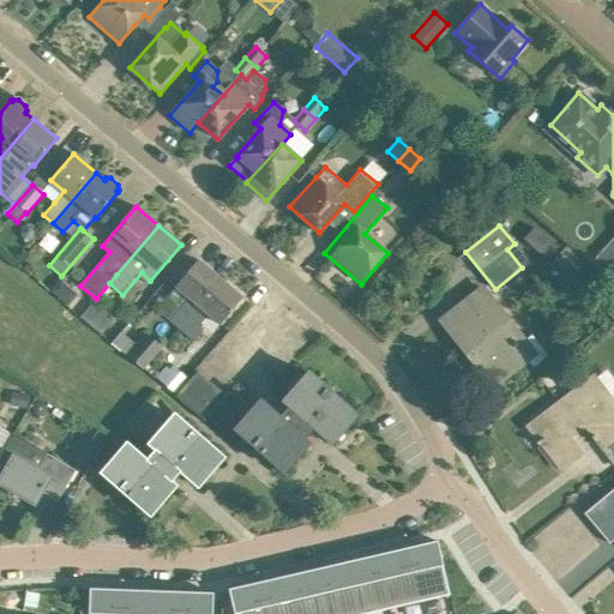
[(588,265),(566,246),(552,262),(573,281),(588,265)]
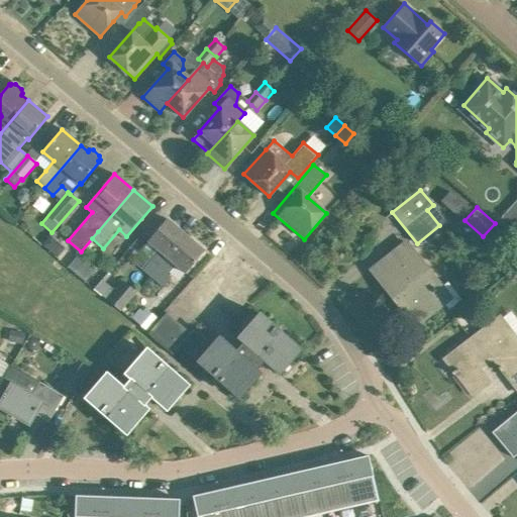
[(167,219),(146,242),(158,251),(150,261),(159,267),(186,235),(167,219)]
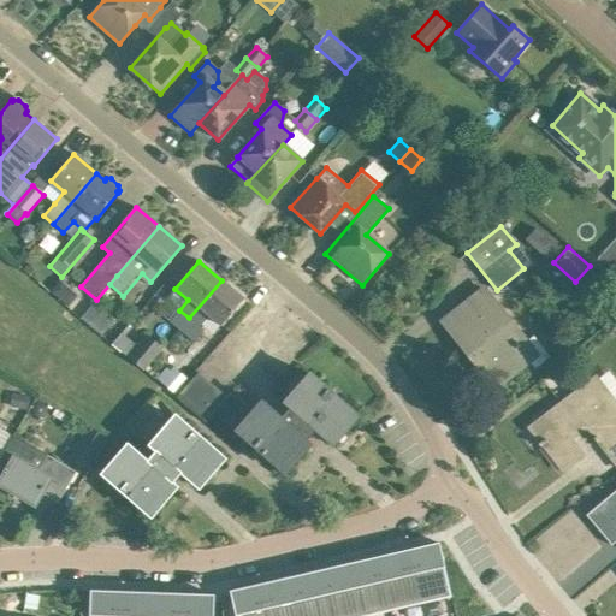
[(179,329),(194,342),(203,331),(199,326),(207,315),(220,326),(243,300),(221,280),(179,329)]
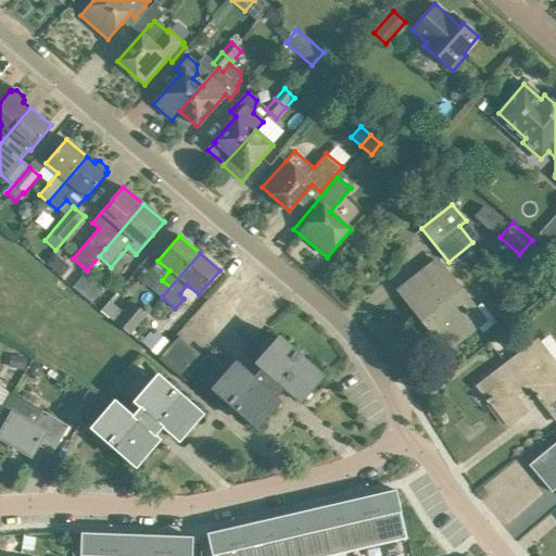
[(438,261),(406,286),(429,315),(422,320),(446,350),(478,325),(483,331),(496,320),(482,303),(469,313),(455,295),(462,290),(438,261)]
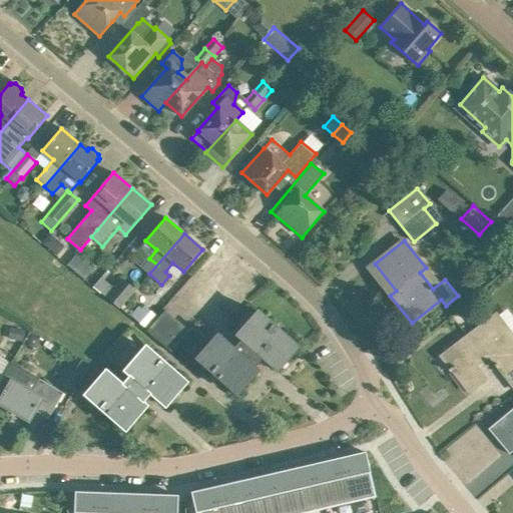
[(113,288),(101,278),(93,287),(119,309),(135,290),(121,279),(113,288)]
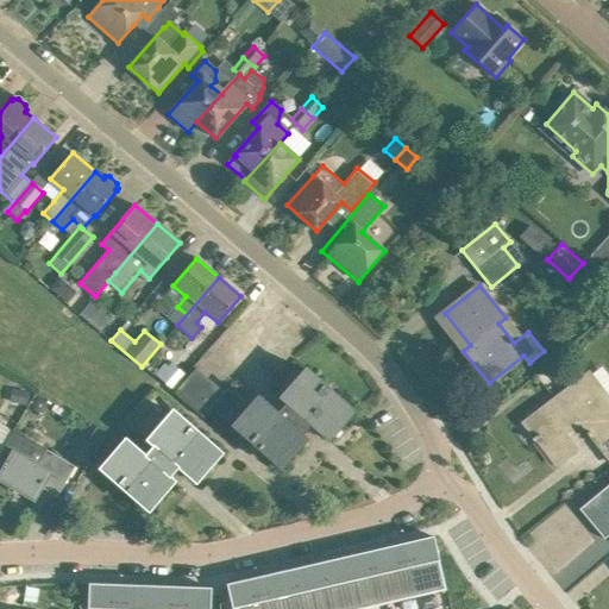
[(168,366),(158,378),(165,383),(174,391),(187,376),(170,363),(168,366)]
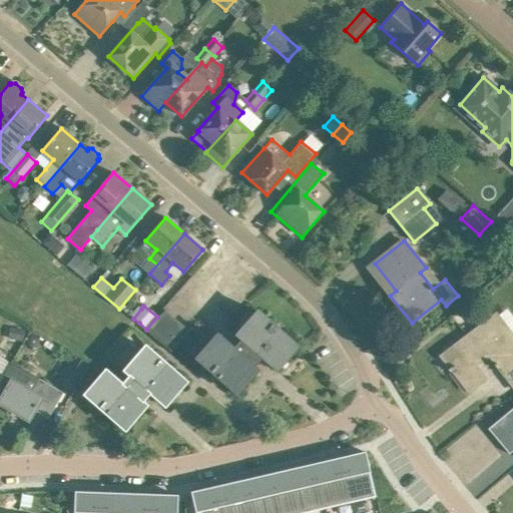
[(146,332),(170,353),(178,344),(187,331),(164,311),(146,332)]
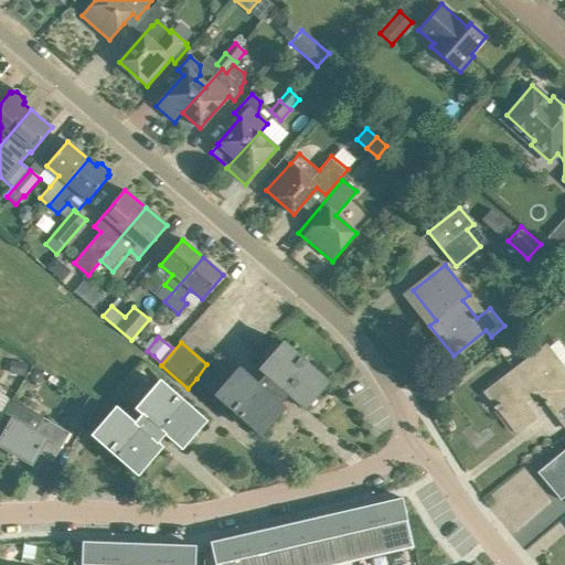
[(315,391),(318,394),(329,383),(284,343),(274,354),(277,359),(264,373),(267,375),(288,394),(301,406),(315,391)]
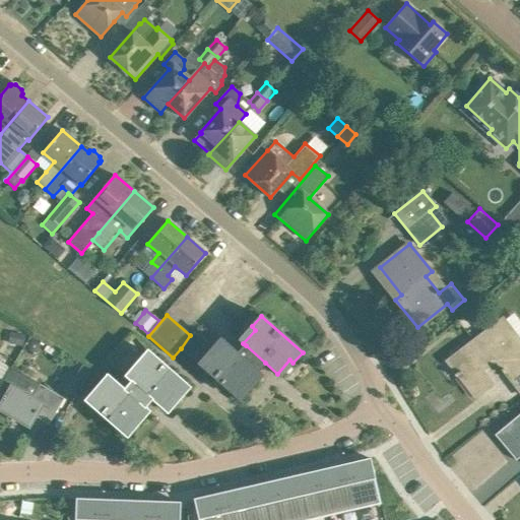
[(519,341),(503,319),(470,344),(454,356),(463,368),(454,375),(456,378),(458,376),(474,397),(492,384),(481,371),(496,360),(503,369),(501,371),(504,374),(505,373),(519,391),(519,341)]
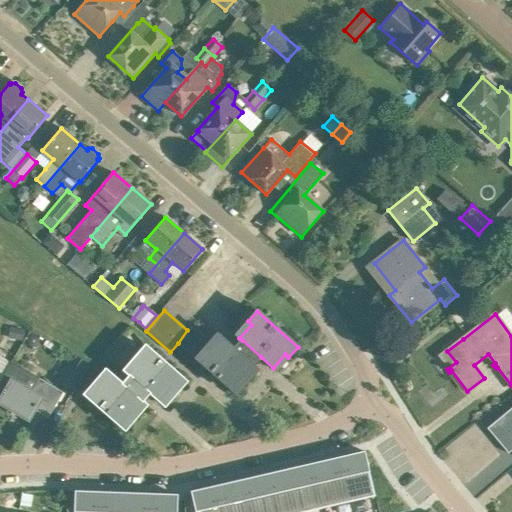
[(178,343),(196,359),(205,348),(209,351),(213,346),(191,326),(187,330),(178,343)]
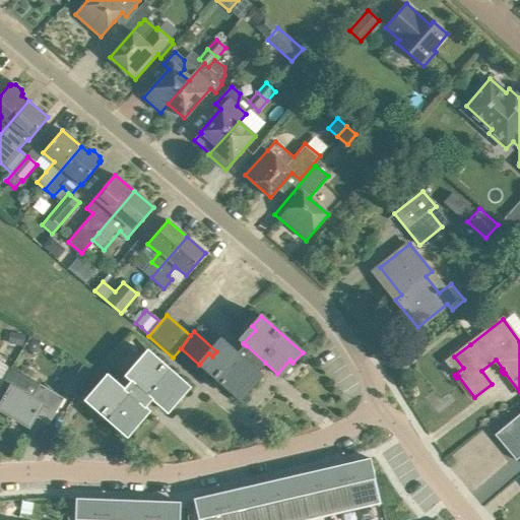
[(216,351),(212,356),(208,353),(199,365),(236,397),(249,383),(252,387),(261,376),(257,372),(265,363),(246,345),(238,354),(224,343),(216,351)]
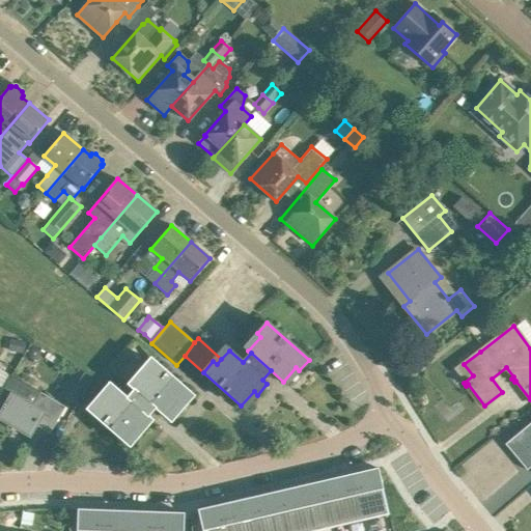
[(193,396),(177,383),(150,360),(142,369),(145,372),(133,387),(136,390),(128,399),(114,387),(102,401),(98,397),(87,409),(126,443),(138,428),(142,431),(151,421),(146,416),(155,408),(167,418),(179,403),(184,407),(193,396)]
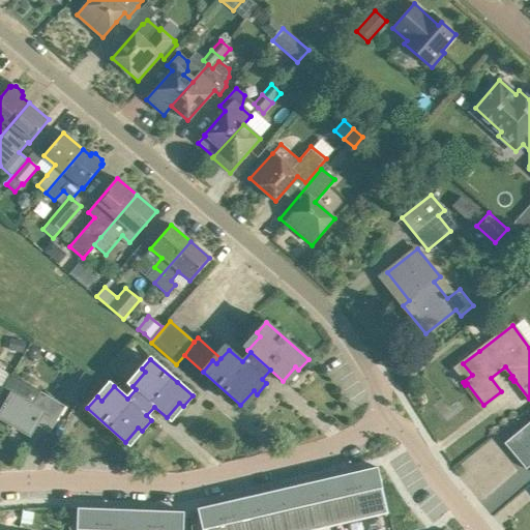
[(59,392),(76,403),(91,378),(75,367),(59,392)]
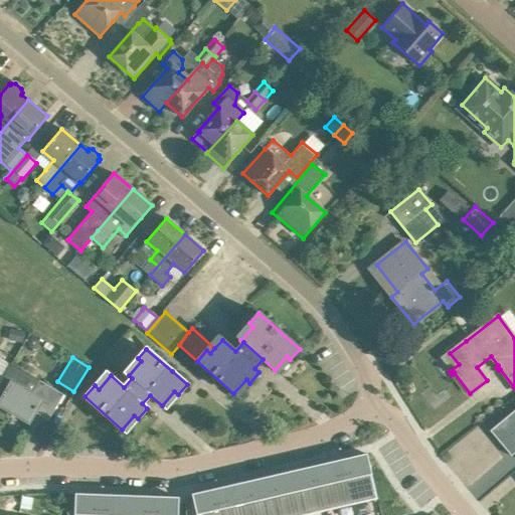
[(0,384),(11,366),(0,359),(0,384)]
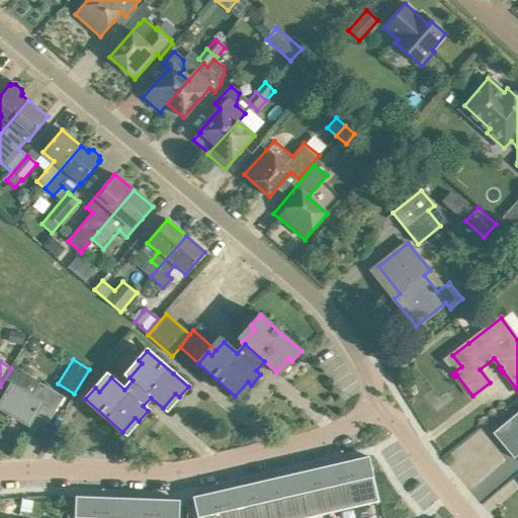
[(0,386),(0,396),(2,398),(1,399),(3,400),(0,404),(0,408),(28,425),(34,415),(48,422),(62,398),(11,368),(0,386)]
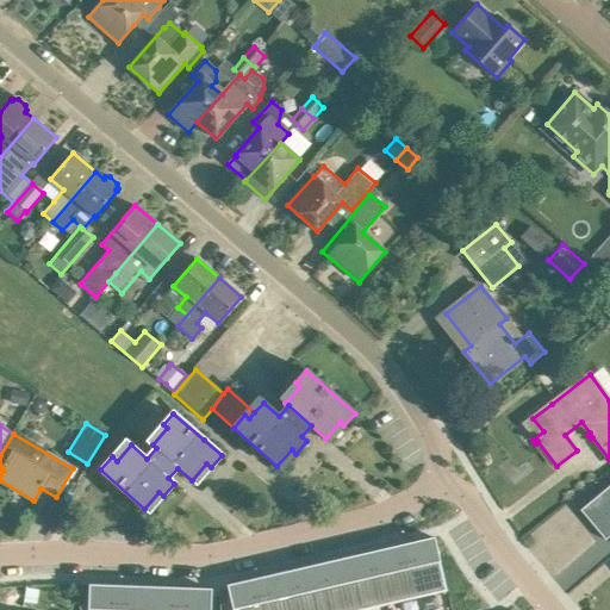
[(609,485),(580,510),(605,540),(609,535),(609,485)]
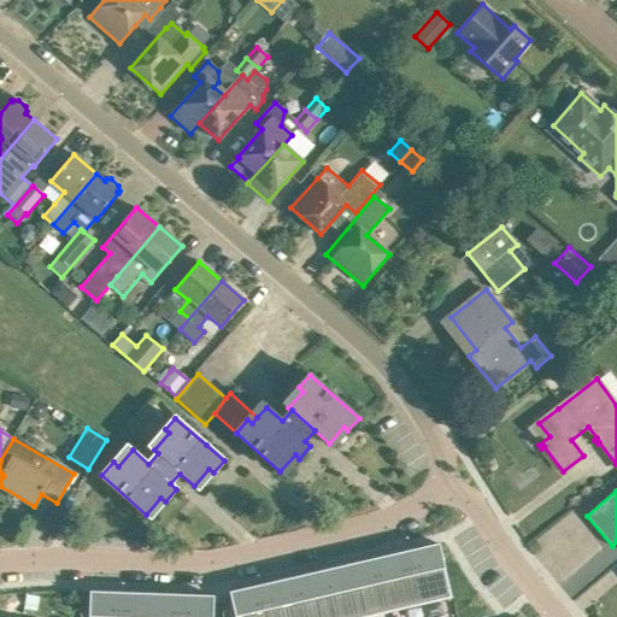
[(421,605),(451,599),(439,544),(407,551),(421,605)]
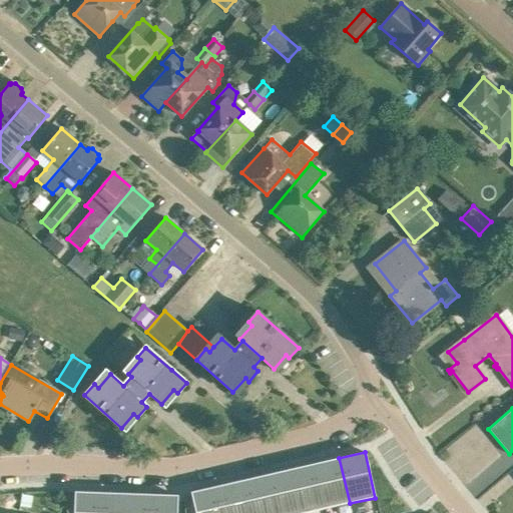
[(325,508),(350,503),(339,458),(315,463),(325,508)]
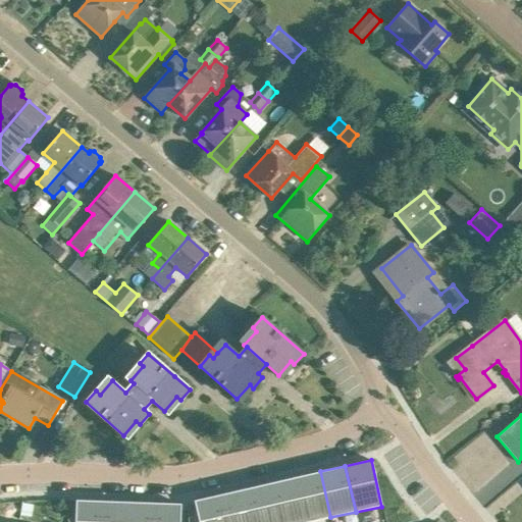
[(305,521),(311,521),(330,517),(320,471),(295,477),(305,521)]
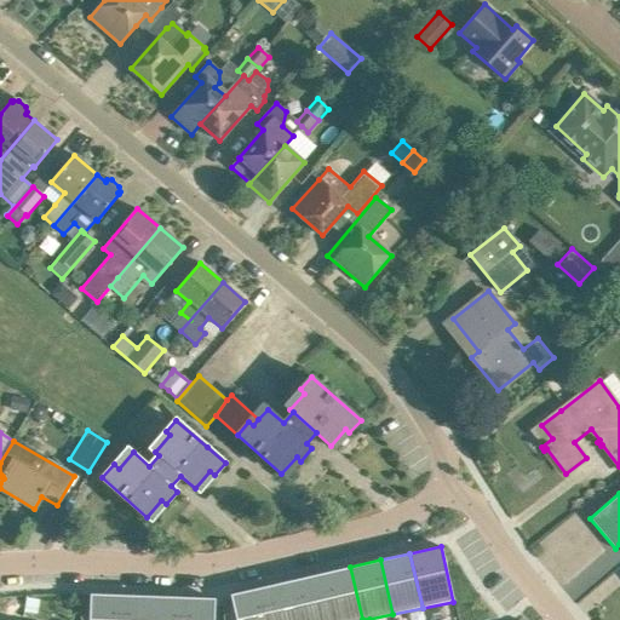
[(320,574),(331,619),(362,619),(350,567),(320,574)]
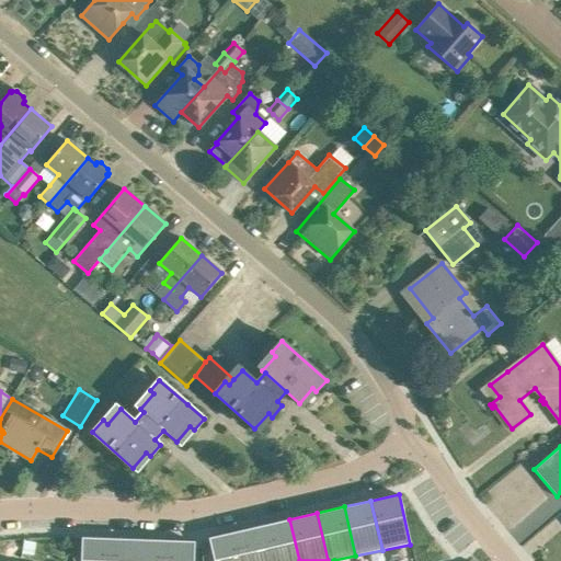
[(263,525),(271,560),(299,560),(289,519),(263,525)]
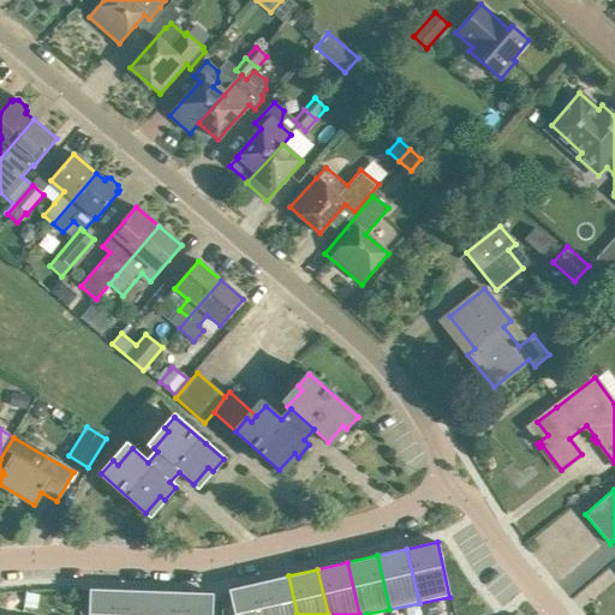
[(266,614),(297,614),(288,575),(258,583),(266,614)]
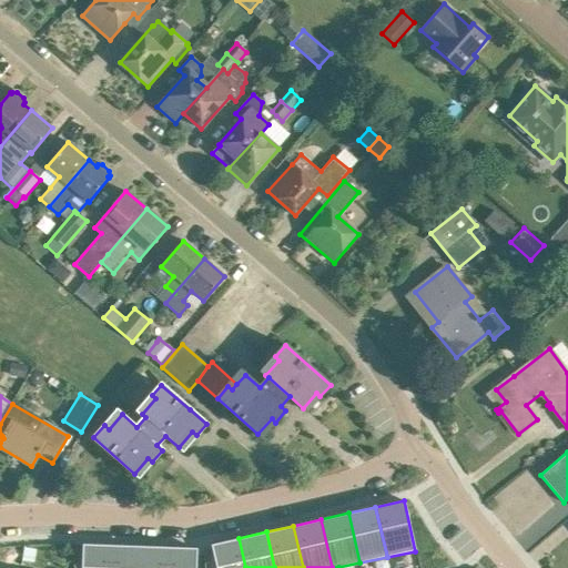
[(211,545),(215,567),(245,567),(239,538),(211,545)]
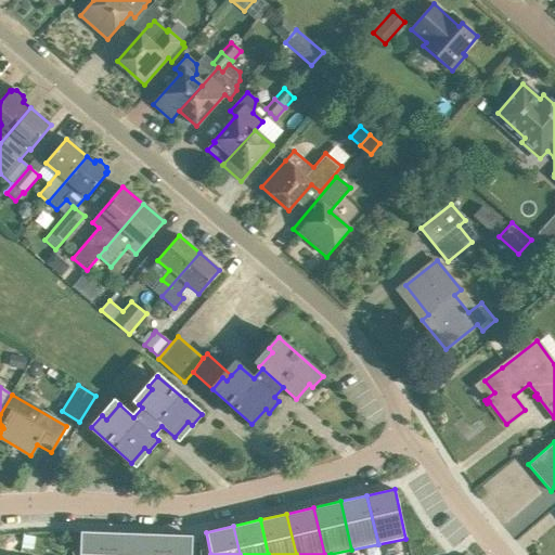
[(81,532),(79,554),(107,554),(108,532),(81,532)]
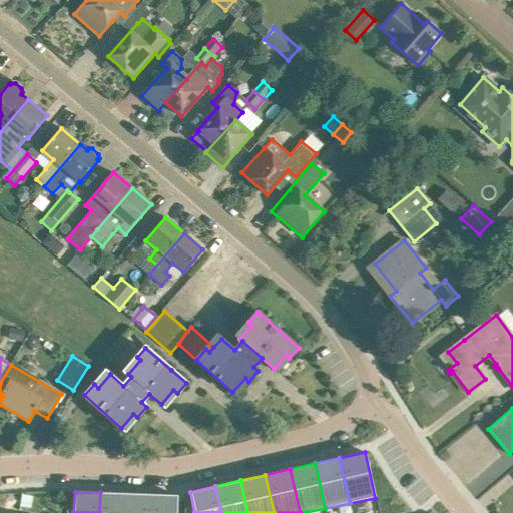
[(100,492),(99,512),(124,512),(125,493),(100,492)]
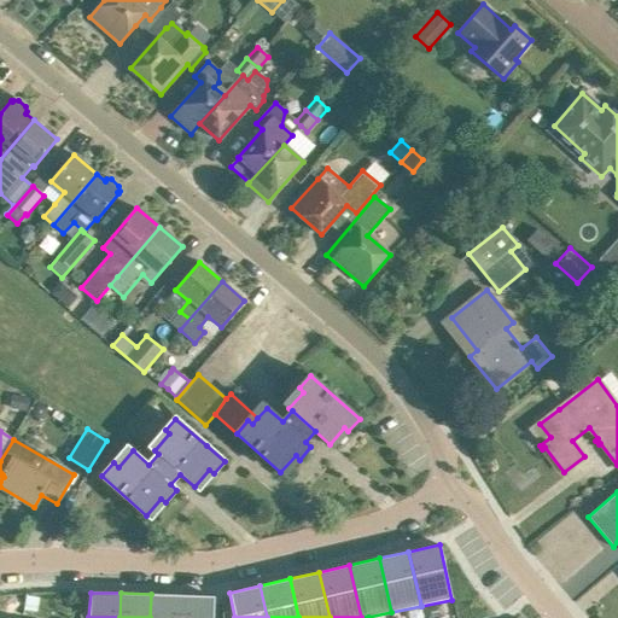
[(180,617),(181,595),(151,594),(150,617),(180,617)]
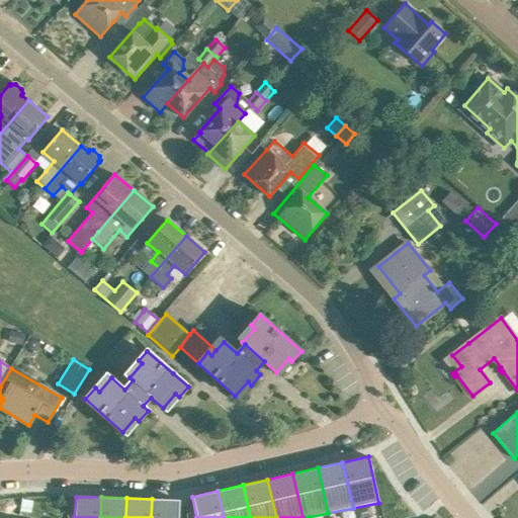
[(177,517),(179,500),(152,499),(151,517),(177,517)]
